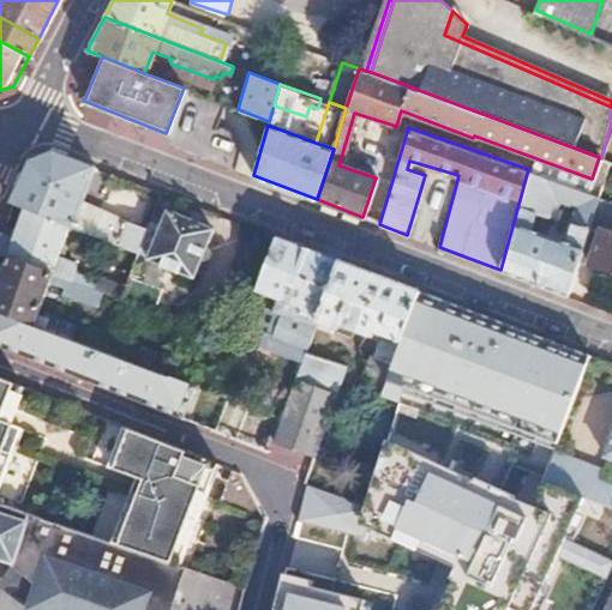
[(31,161),(11,204),(24,209),(66,225),(136,253),(144,229),(79,203),(91,168),(54,152),(31,161)]
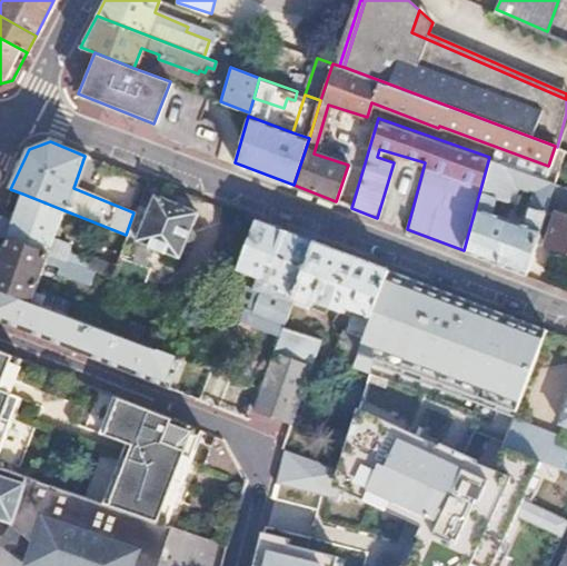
[(464,250),(526,274),(538,231),(553,179),(489,157),(464,250)]
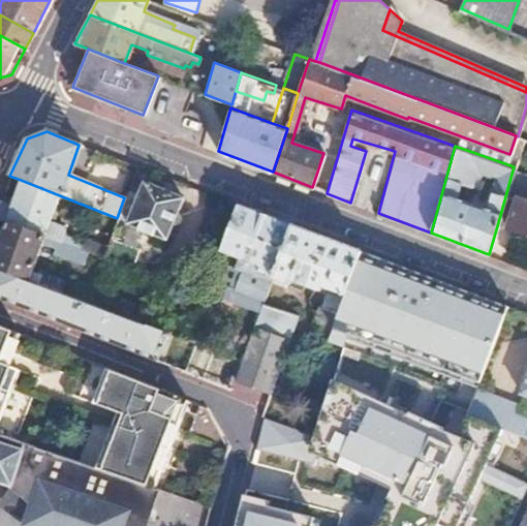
[(526,171),(514,166),(500,215),(509,217),(507,227),(526,234),(526,199),(524,199),(526,188),(526,171)]
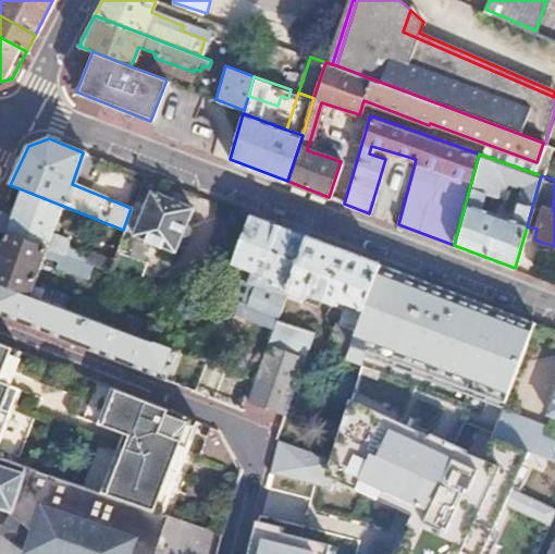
[(0,231),(5,233),(89,265),(108,271),(112,259),(93,253),(91,255),(68,246),(64,238),(50,233),(60,205),(22,189),(11,214),(0,210),(0,231)]
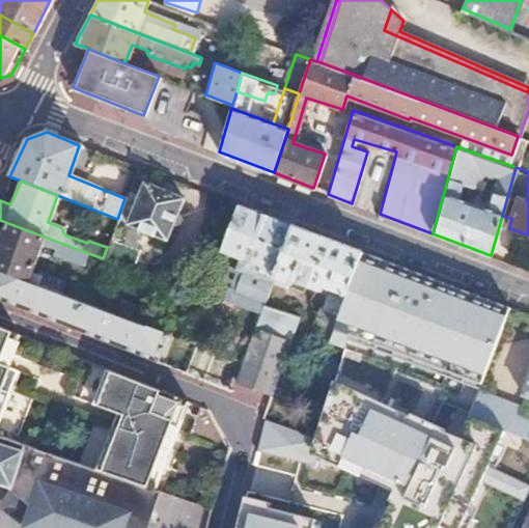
[(143,183),(127,226),(165,240),(182,197),(143,183)]
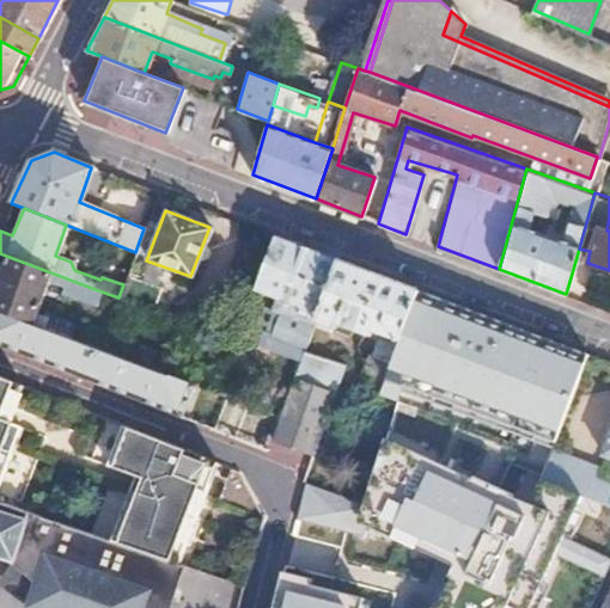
[(273,235),(255,289),(274,296),(270,307),(261,304),(255,320),(268,325),(264,332),(261,331),(257,342),(303,358),(281,418),(266,460),(305,474),(345,366),(305,351),(315,324),(335,330),(337,324),(377,338),(359,387),(378,394),(416,290),(273,235)]
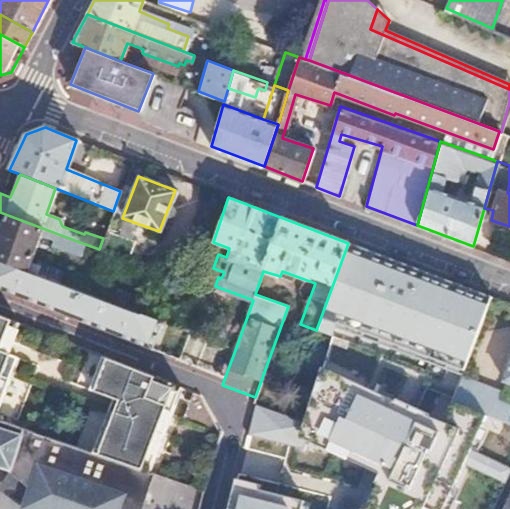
[(5,214),(0,228),(0,261),(51,280),(56,267),(37,260),(35,266),(29,263),(40,234),(52,238),(49,245),(77,255),(82,243),(5,214)]
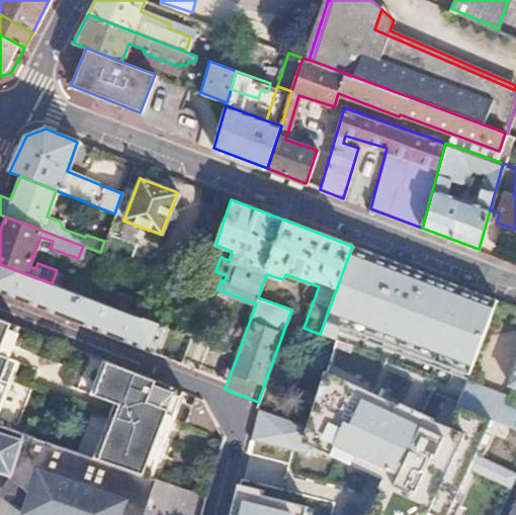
[(104,241),(100,252),(130,262),(135,246),(106,236),(104,241)]
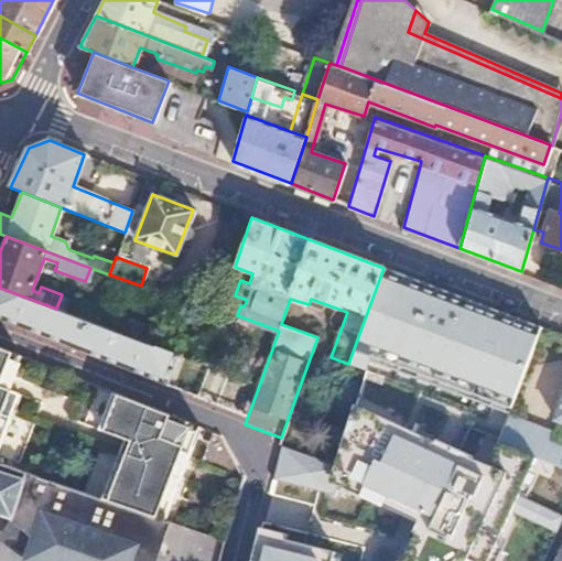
[(0,309),(148,366),(155,346),(150,344),(71,314),(56,309),(0,288),(0,309)]
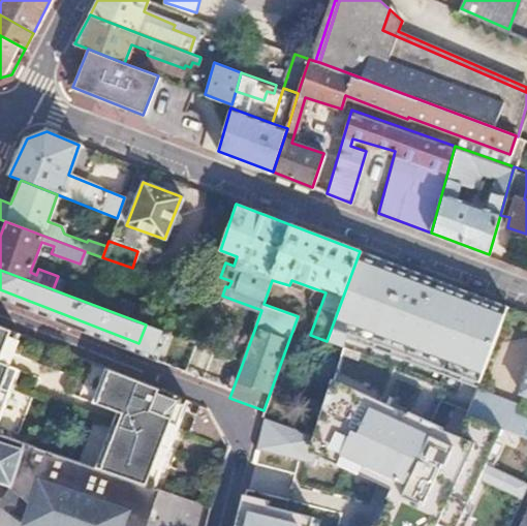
[(72,279),(66,295),(141,322),(146,310),(93,290),(94,287),(72,279)]
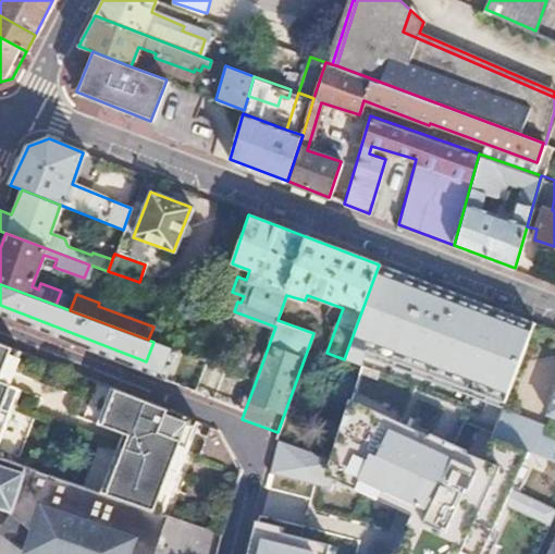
[(0,441),(21,390),(9,384),(20,351),(0,343),(0,441)]
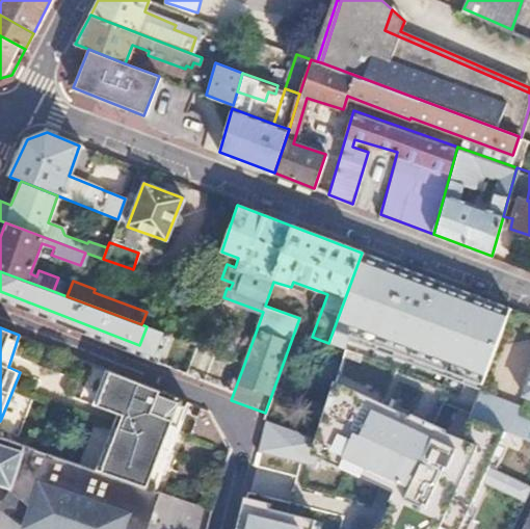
[(192,333),(189,343),(206,349),(210,340),(192,333)]
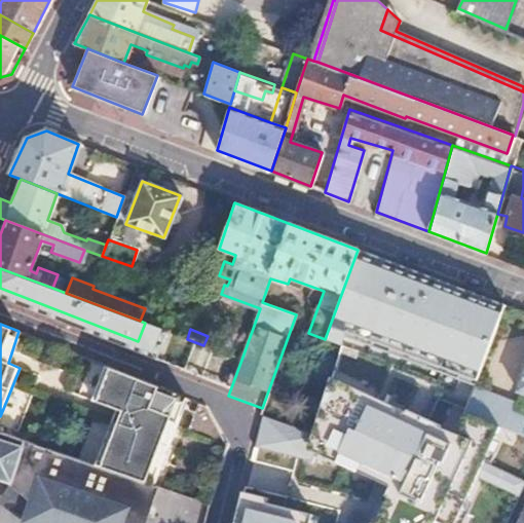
[(169,332),(156,368),(228,396),(241,360),(203,345),(187,339),(169,332)]
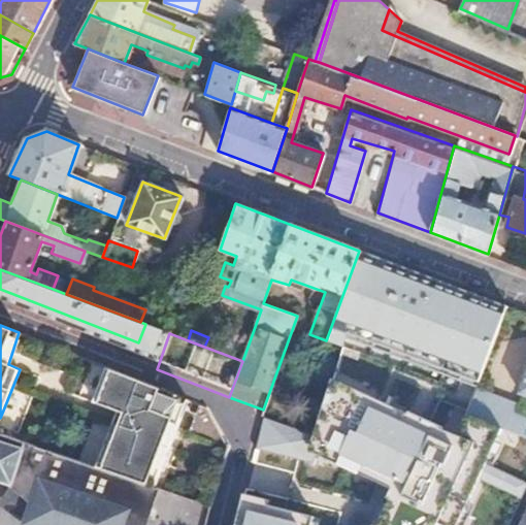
[(174,416),(181,398),(154,387),(120,373),(106,368),(92,408),(117,417),(98,468),(132,481),(155,490),(181,419),(174,416)]
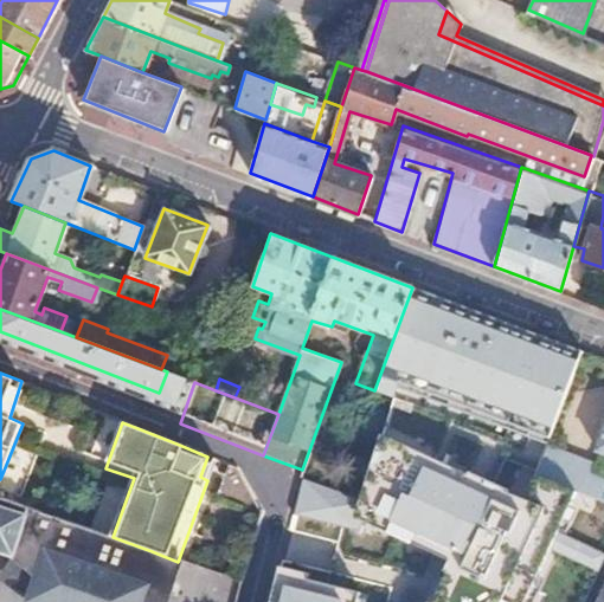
[(545,444),(532,477),(603,503),(603,478),(584,471),(588,459),(545,444)]
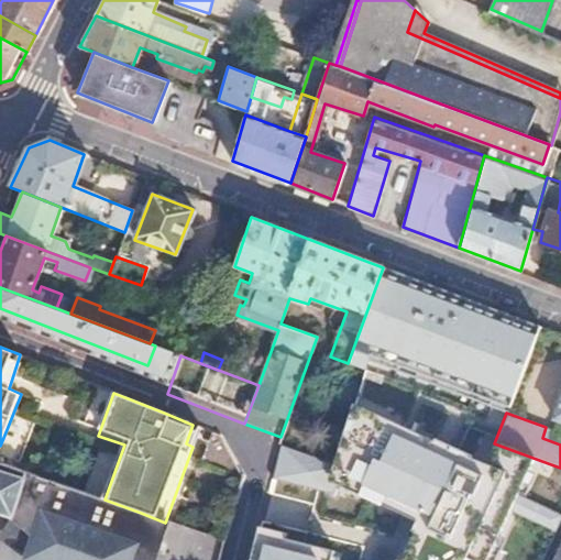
[(0,516),(1,516),(0,518),(0,539),(15,548),(12,559),(15,559),(123,559),(132,538),(151,545),(158,520),(165,523),(141,513),(105,500),(0,462),(0,516)]
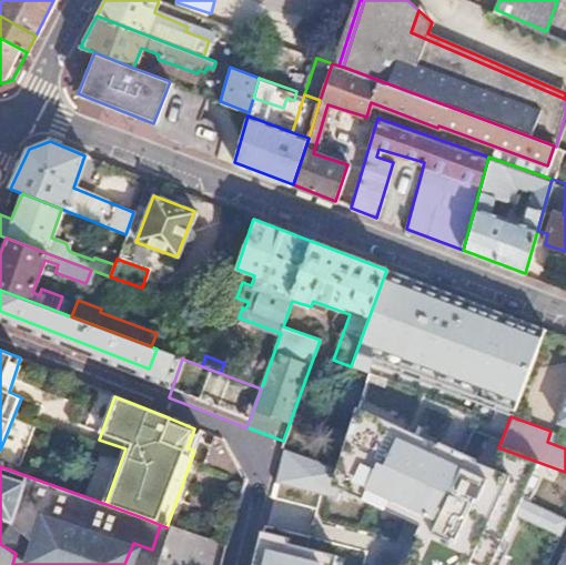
[(133,543),(124,564),(147,564),(152,550),(133,543)]
